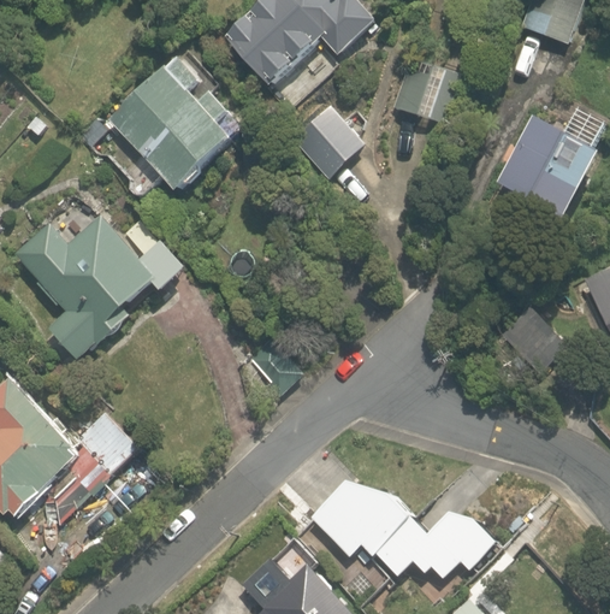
[(265,0),(225,36),(270,86),(323,39),(338,54),(375,21),(357,0),(265,0)]
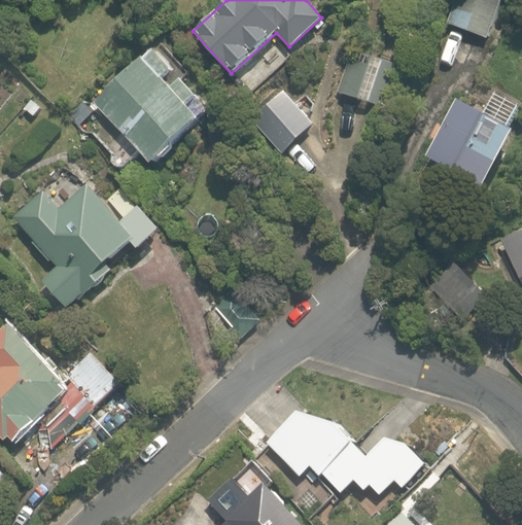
[(485,38),(498,0),(448,0),(441,23),(485,38)]
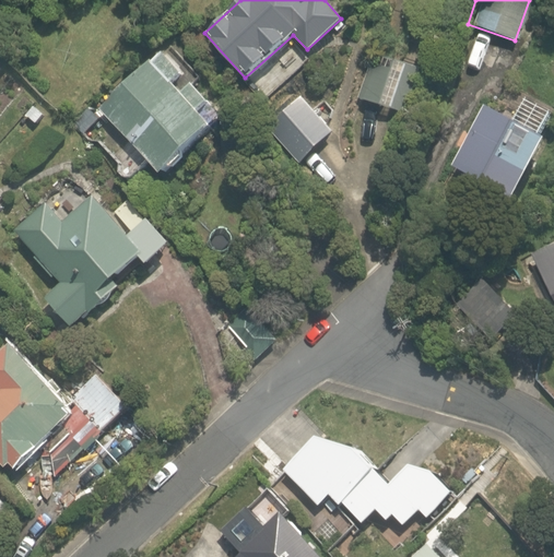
[(97,107),(160,173),(211,125),(197,109),(207,101),(189,82),(179,92),(168,80),(179,71),(158,49),(97,107)]
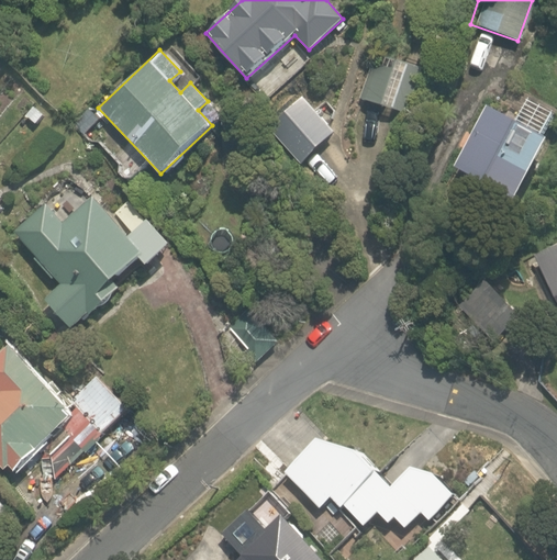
[(356,97),(405,112),(420,68),(371,52),(356,97)]
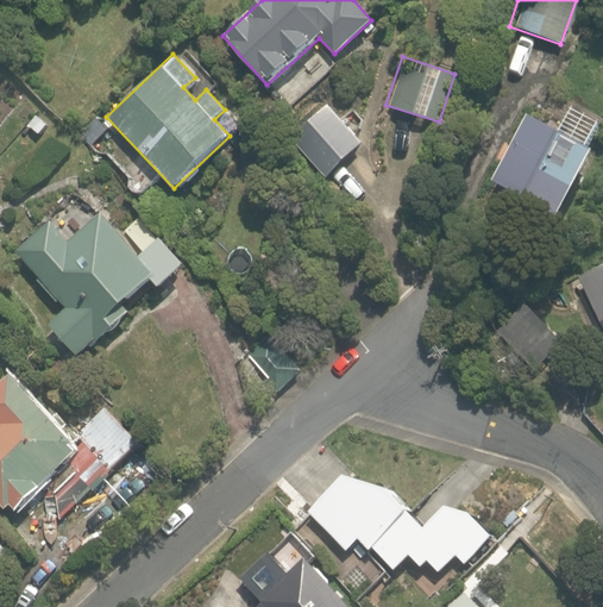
[(316,99),(284,126),(328,179),(360,151),(316,99)]
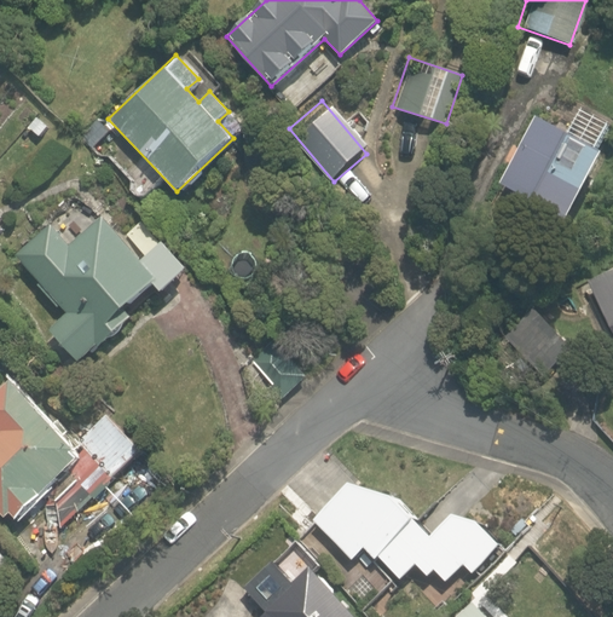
[(502,185),(570,221),(606,154),(595,148),(609,122),(580,107),(566,132),(538,116),(502,185)]
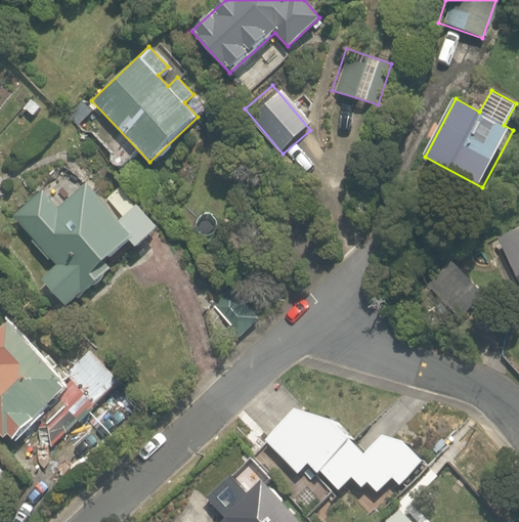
[(20,105),(30,115),(38,105),(28,97),(20,105)]
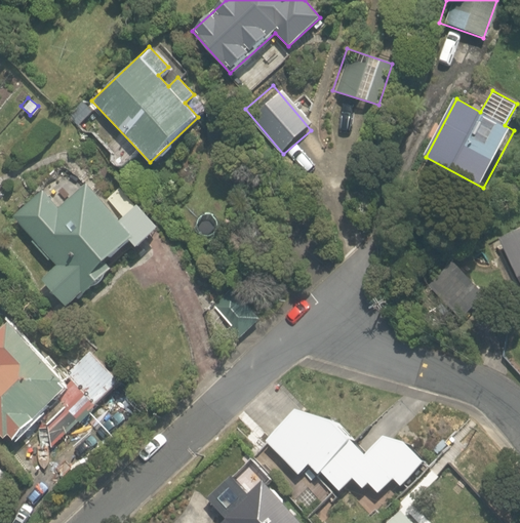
[(41,278),(68,310),(114,270),(107,262),(132,239),(133,240),(133,241),(138,247),(160,230),(138,204),(118,222),(86,183),(57,207),(42,190),(12,214),(33,238),(31,240),(46,258),(49,256),(56,265),(41,278)]
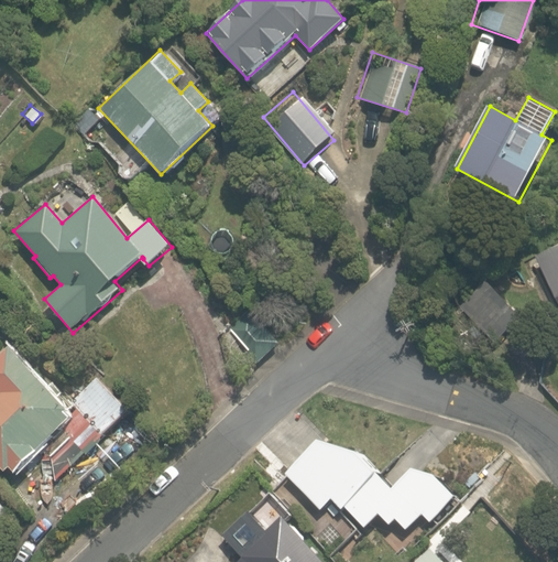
[(557,242),(534,255),(557,304),(557,242)]
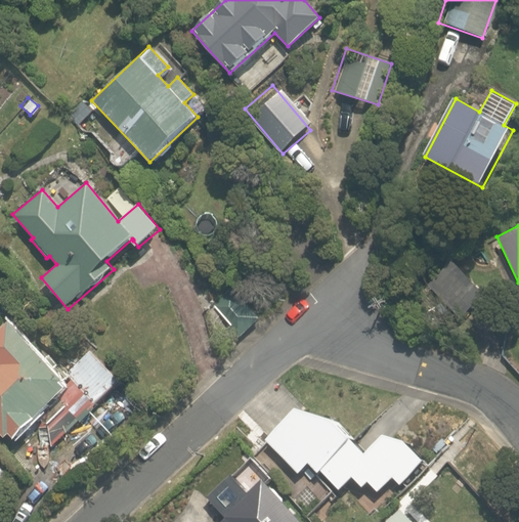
[(427,284),(459,317),(483,293),(452,260),(427,284)]
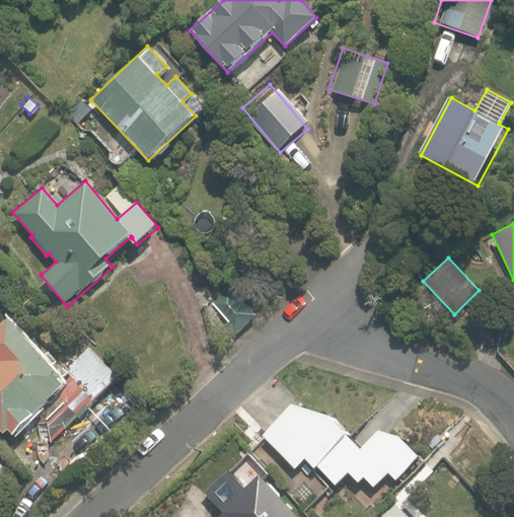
[(204,298),(235,333),(255,314),(224,280),(204,298)]
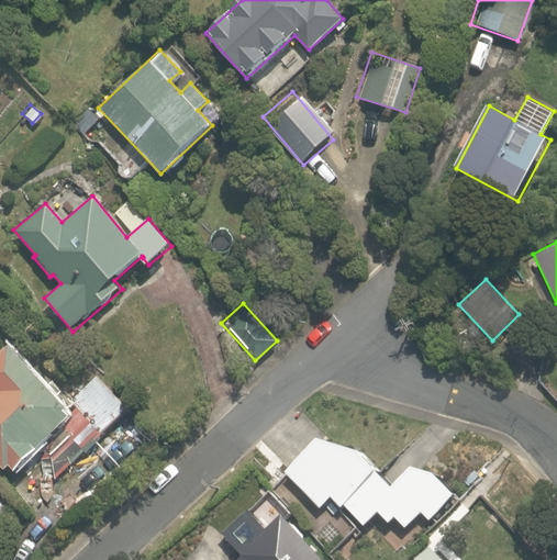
[(10,465),(15,470),(37,449),(36,449),(71,415),(67,411),(69,407),(9,344),(0,353),(0,465),(4,469),(10,465)]
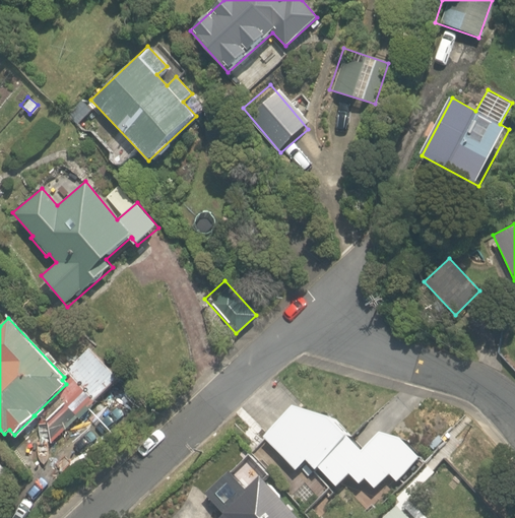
[(63,369),(91,400),(116,378),(88,346),(63,369)]
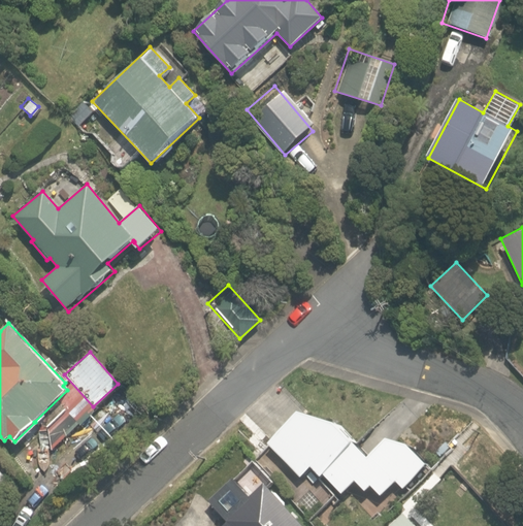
[(119,386),(87,415),(109,439),(141,411),(119,386)]
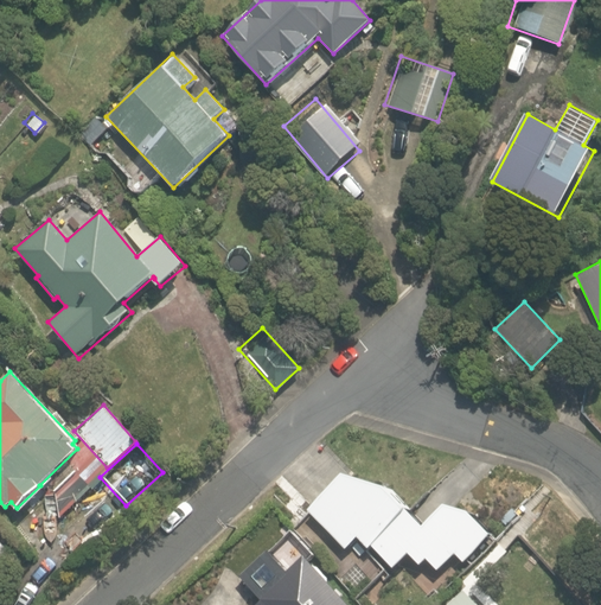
[(347,604),(301,554),(253,599),(256,603),(253,604),(347,604)]
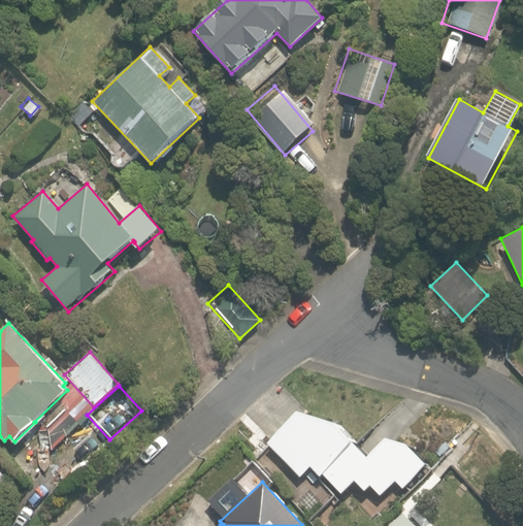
[(386,525),(415,525),(401,512),(386,525)]
